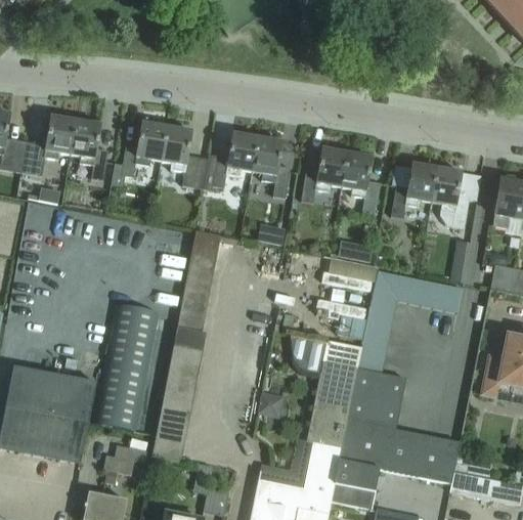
[(486,0),(522,40),(522,0),(486,0)]
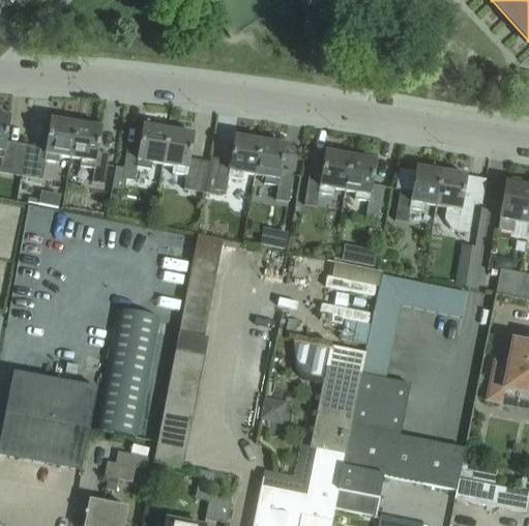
[(0,169),(21,173),(26,142),(6,139),(10,114),(0,112),(0,155),(2,156),(0,166),(0,169)]
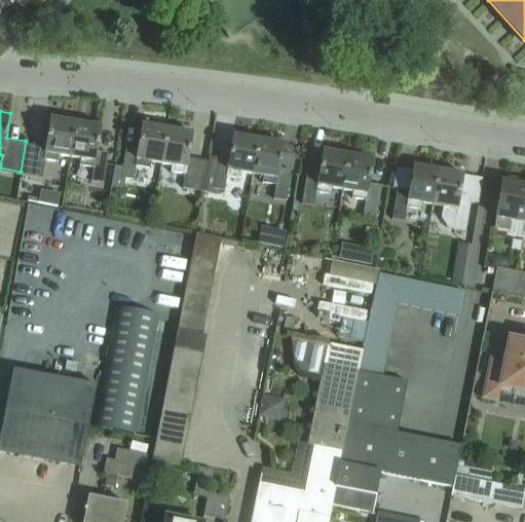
[(70,154),(76,119),(50,115),(46,140),(35,138),(34,143),(26,141),(21,172),(41,175),(44,157),(59,159),(60,152),(70,154)]
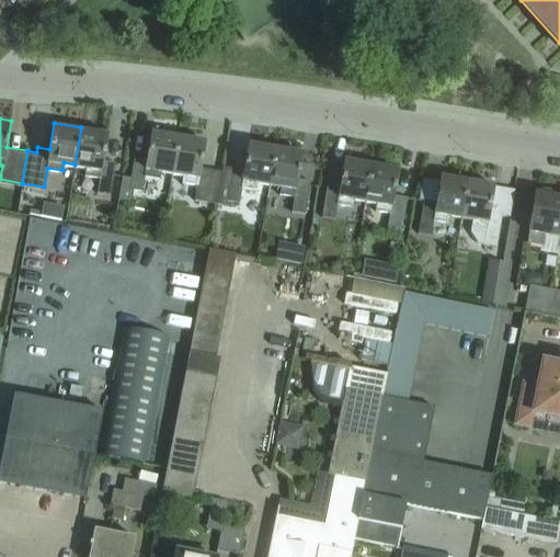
[(81,127),(75,165),(87,167),(86,173),(100,175),(98,190),(111,192),(116,160),(103,158),(107,132),(81,127)]
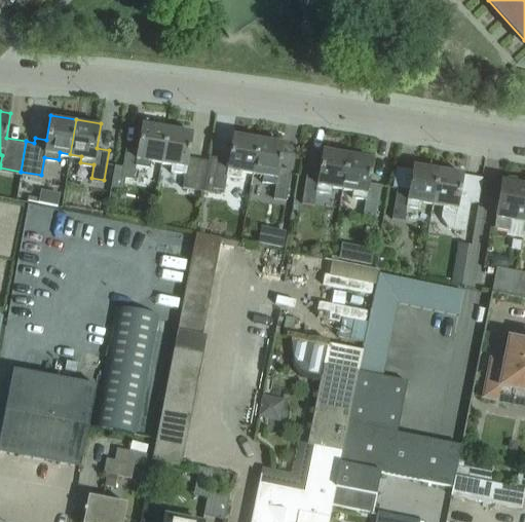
[(115,162),(111,186),(118,187),(123,188),(125,175),(134,177),(136,163),(149,165),(150,158),(161,160),(167,126),(142,121),(138,146),(126,144),(122,164),(115,162)]
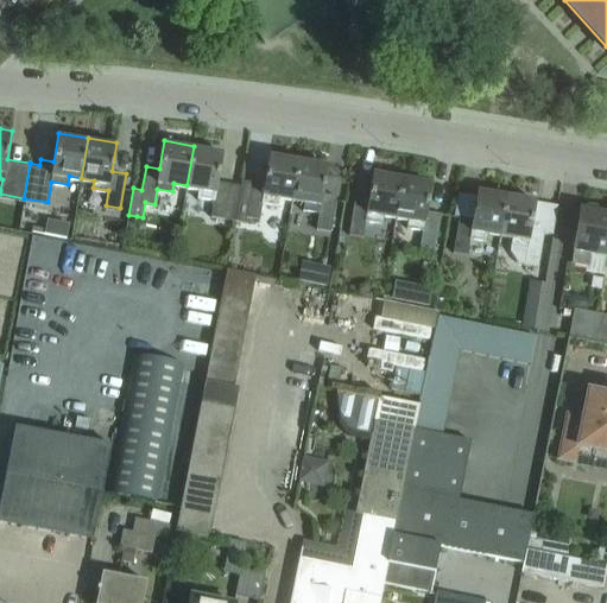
[(194,146),(187,185),(198,188),(197,195),(215,198),(212,214),(226,215),(231,182),(217,179),(222,151),(194,146)]
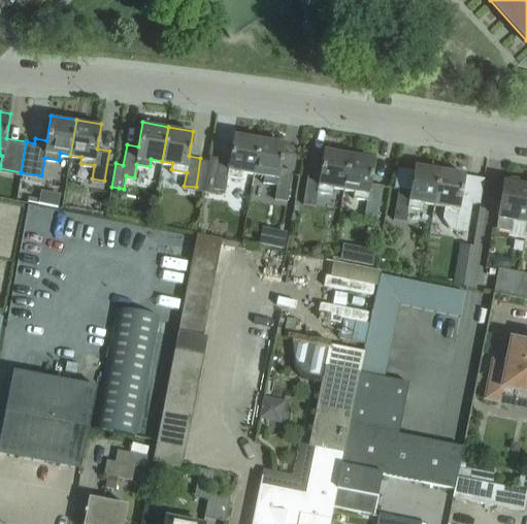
[(215,176),(212,186),(226,189),(228,174),(242,176),(243,171),(253,173),(259,137),(234,133),(230,158),(218,156),(215,176)]
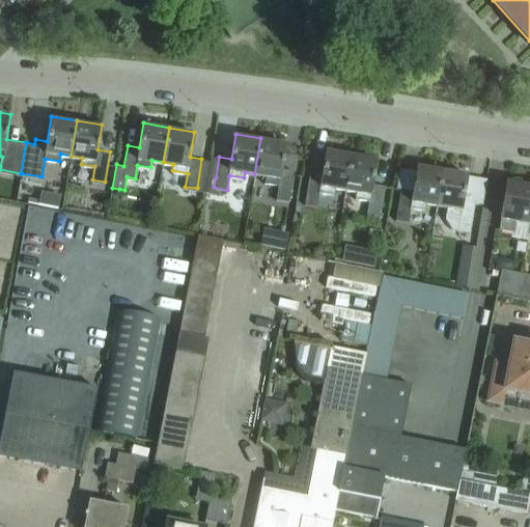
[(260,138),(254,174),(265,175),(263,182),(278,184),(276,197),(288,199),(294,169),(282,167),(286,142),(260,138)]
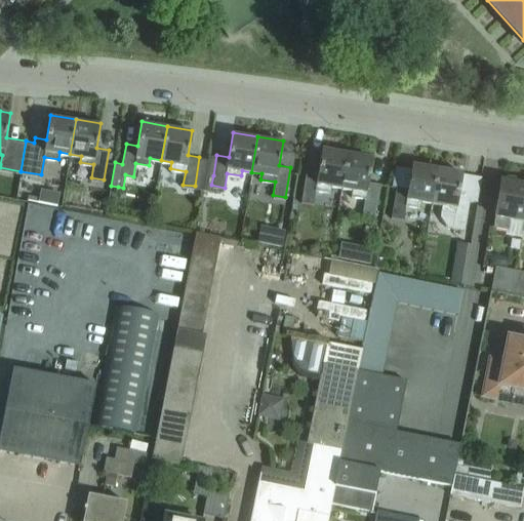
[(340,187),(347,152),(322,148),(318,172),(307,170),(301,200),(314,202),(316,189),(330,191),(330,186),(340,187)]
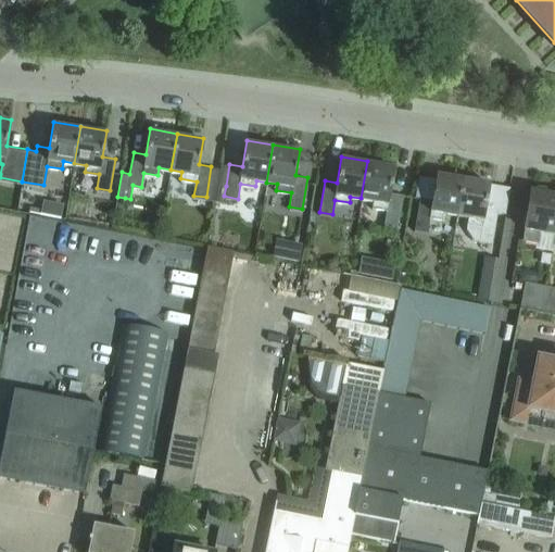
[(367,161),(361,198),(373,200),(371,207),(386,209),(382,223),(398,225),(402,193),(390,191),(394,165),(367,161)]
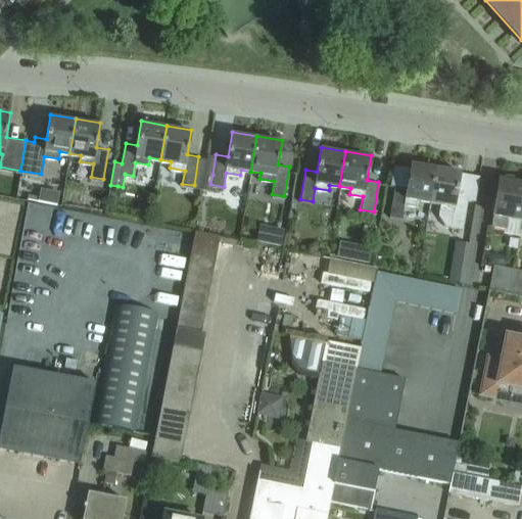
[(428,201),(435,167),(411,162),(407,187),(394,185),(390,215),(400,216),(402,202),(417,204),(418,199),(428,201)]
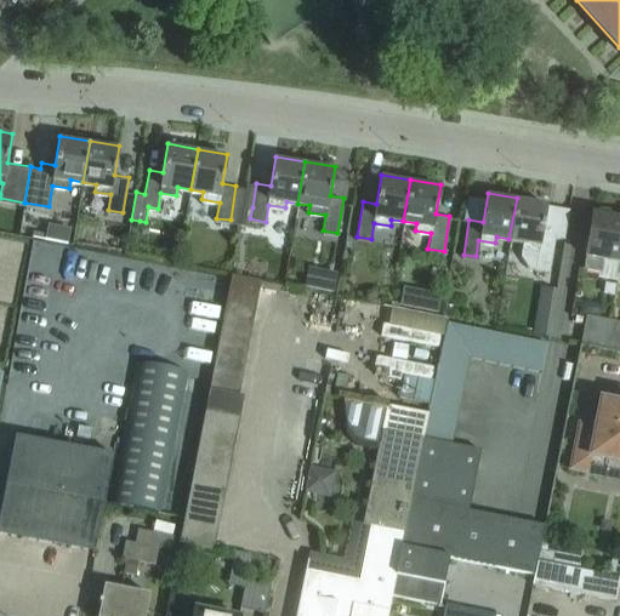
[(517,198),(510,238),(523,240),(521,254),(530,267),(549,271),(555,235),(542,233),(547,203),(517,198)]
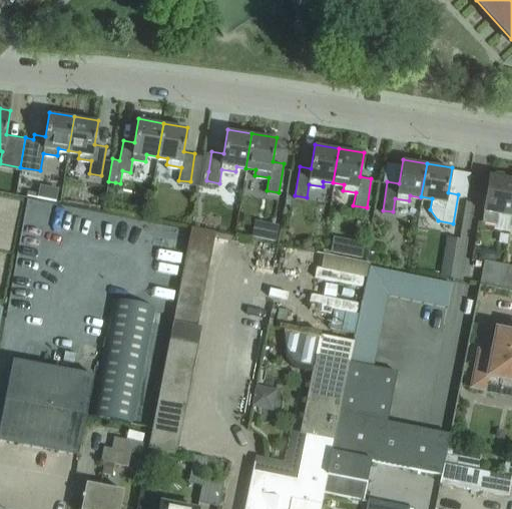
[(511,177),(490,173),(482,219),(497,222),(498,212),(511,214),(511,177)]
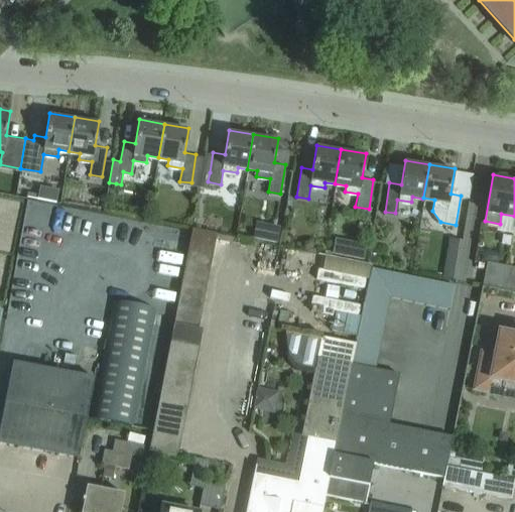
[(194,229),(150,443),(149,450),(177,455),(200,346),(195,345),(217,233),(194,229)]
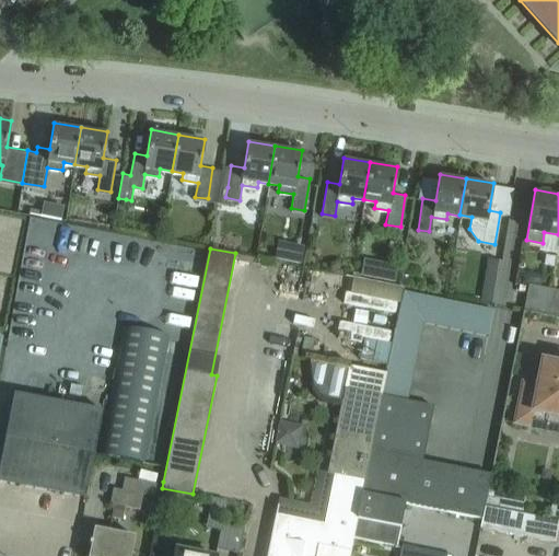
[(552,299),(555,286),(530,281),(525,307),(544,311),(547,298),(552,299)]
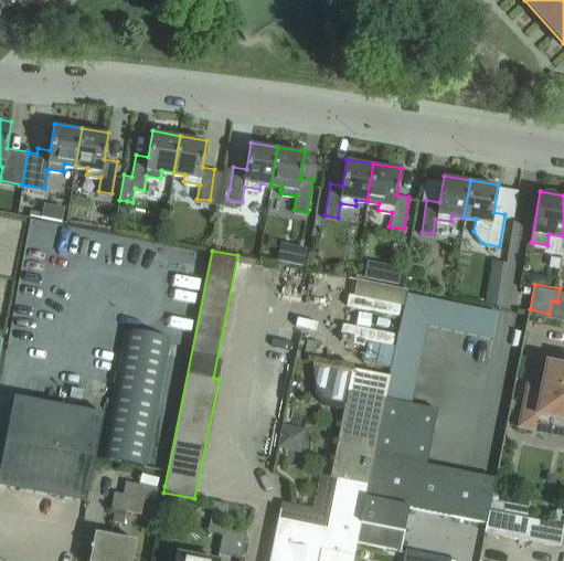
[(552,300),(549,314),(563,317),(563,289),(560,288),(557,302),(552,300)]
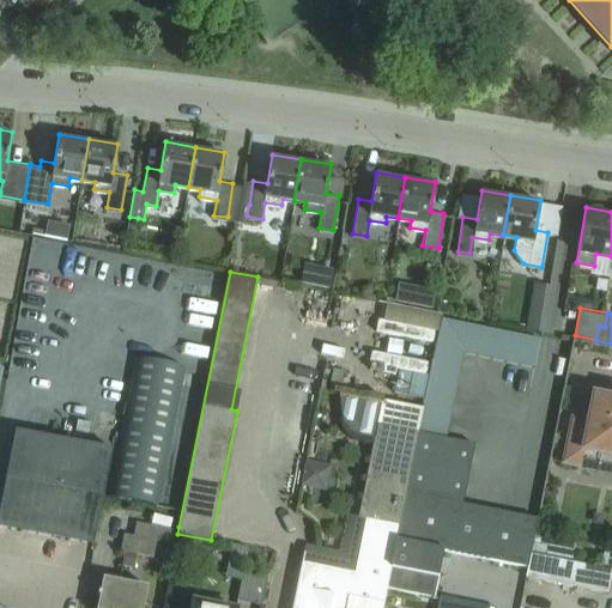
[(417,430),(387,585),(434,595),(443,548),(528,565),(533,541),(537,516),(461,502),(473,441),(447,435),(465,351),(534,365),(540,336),(441,315),(422,405),(417,430)]
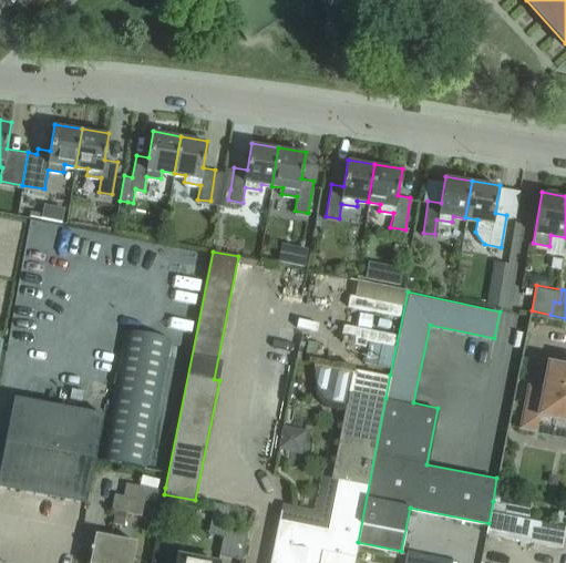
[(146,466),(172,337),(125,328),(101,458),(146,466)]
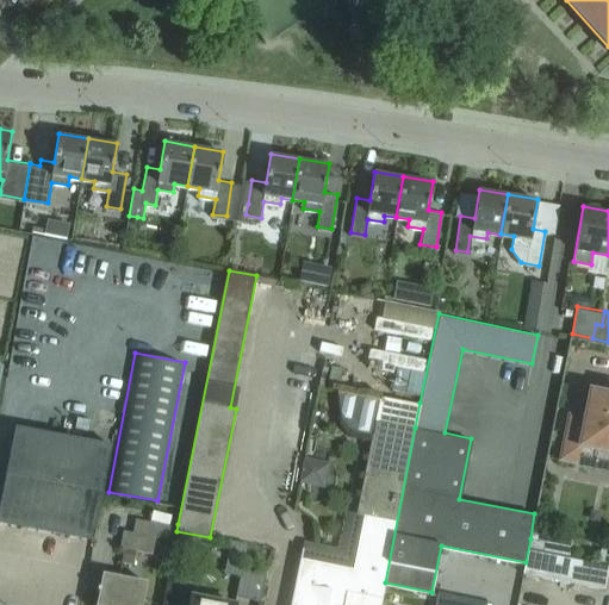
[(608,392),(590,388),(584,417),(570,413),(560,457),(578,461),(580,446),(608,450),(608,392)]
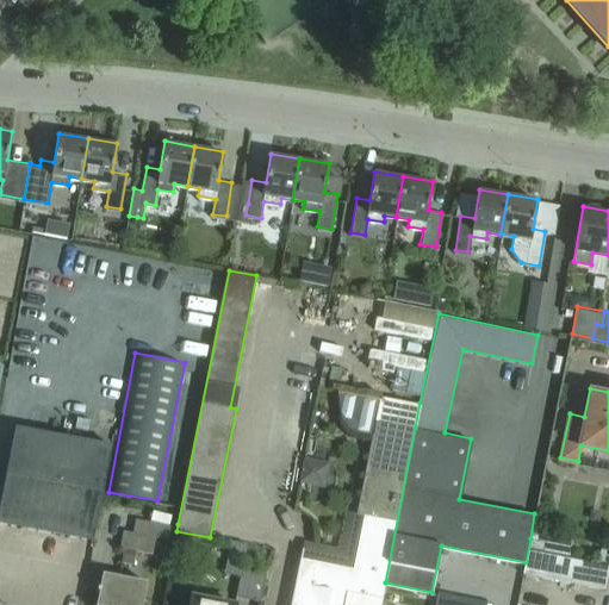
[(379,604),(385,582),(415,428),(420,403),(379,395),(356,512),(362,513),(353,567),(302,556),(303,548),(302,547),(290,604),(379,604)]
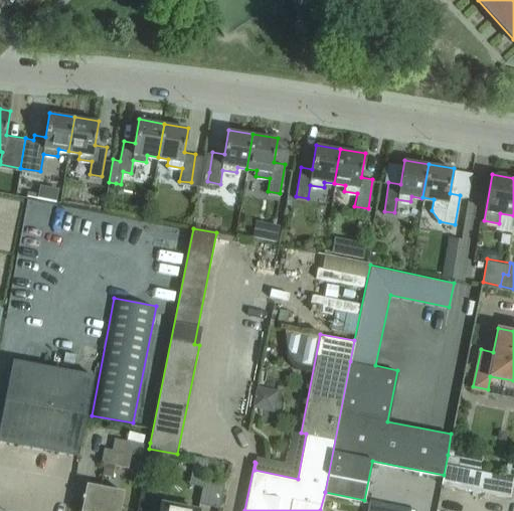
[(417,361),(416,370),(435,372),(436,364),(417,361)]
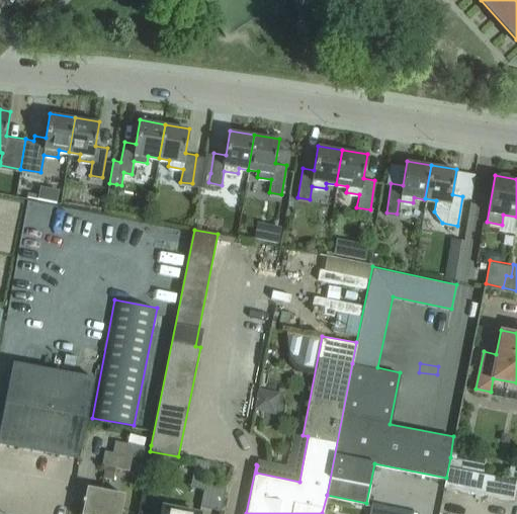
[(11,364),(1,423),(0,425),(0,443),(79,458),(93,379),(11,364)]
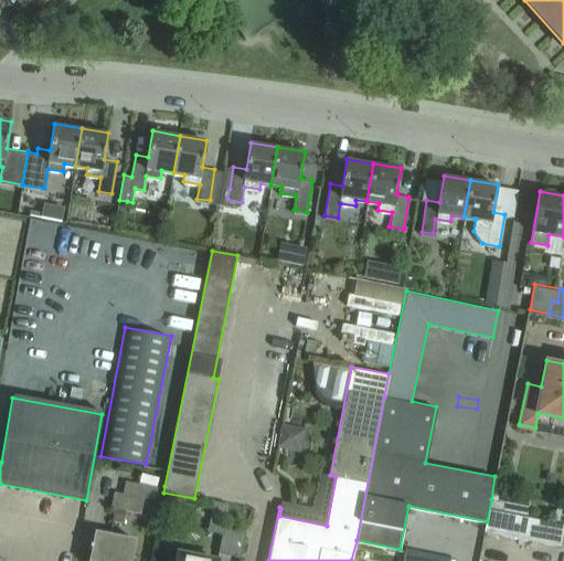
[(476,425),(478,415),(456,412),(454,422),(476,425)]
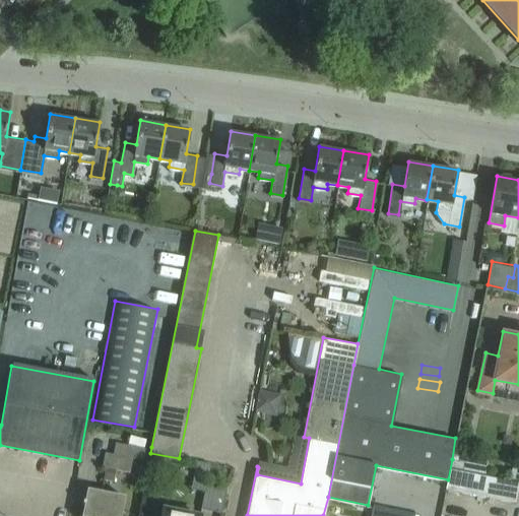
[(150,453),(151,447),(116,440),(113,453),(106,452),(103,465),(107,465),(105,477),(114,479),(116,467),(130,470),(133,456),(149,459),(150,453)]
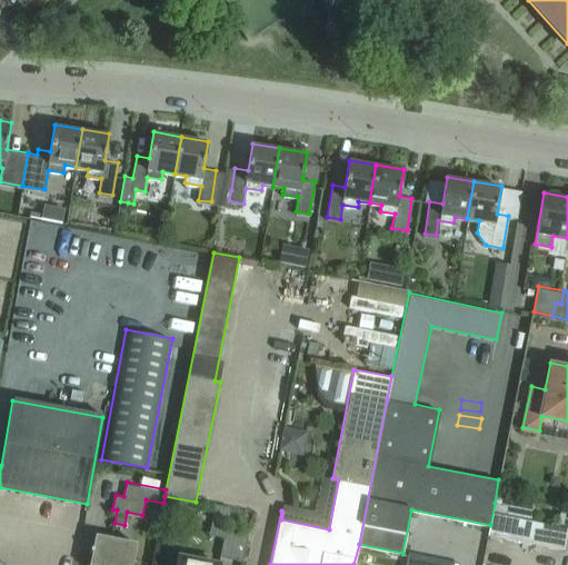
[(495,503),(490,525),(489,534),(565,549),(567,535),(567,526),(558,524),(507,514),(509,505),(495,503)]
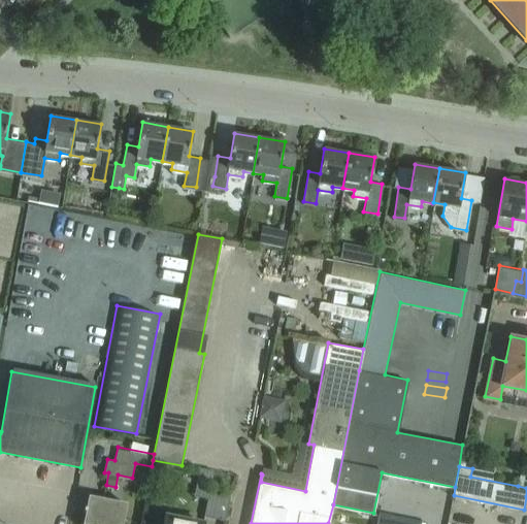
[(199,468),(197,481),(211,484),(215,471),(199,468)]
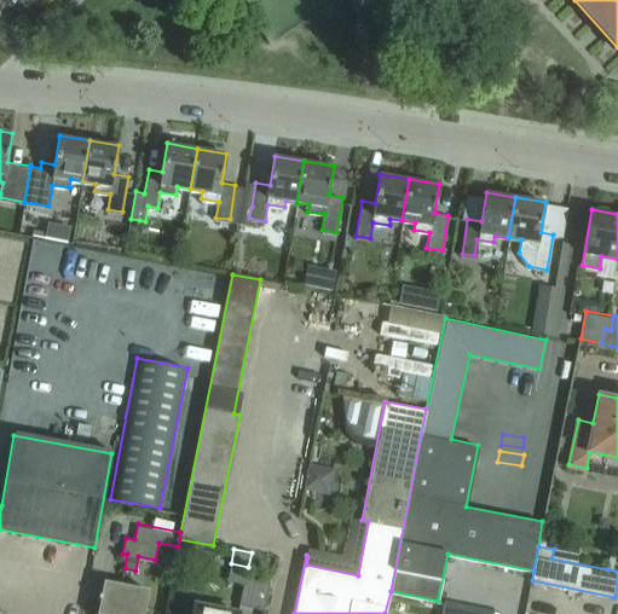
[(617,555),(610,554),(607,569),(617,572),(617,555)]
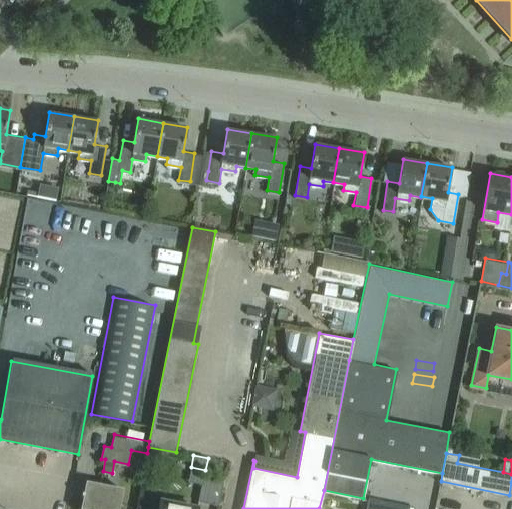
[(218,505),(223,483),(203,479),(202,486),(201,486),(198,501),(218,505)]
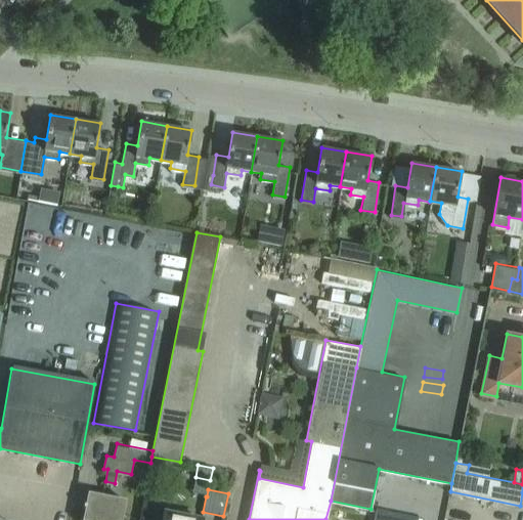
[(86,493),(84,503),(83,506),(85,507),(82,519),(122,519),(126,501),(86,493)]
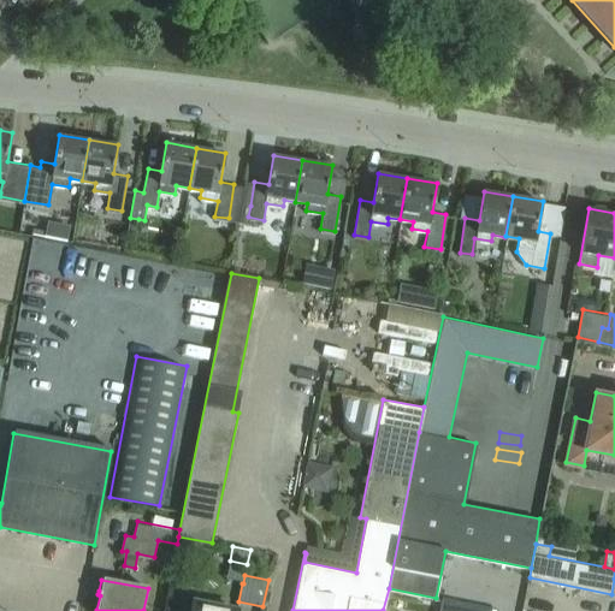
[(490,610),(491,606),(443,597),(438,610),(490,610)]
